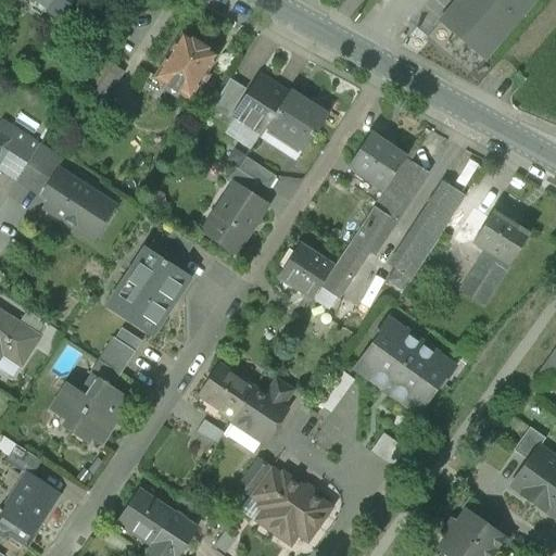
[(73,0),(28,0),(60,21),(73,0)]
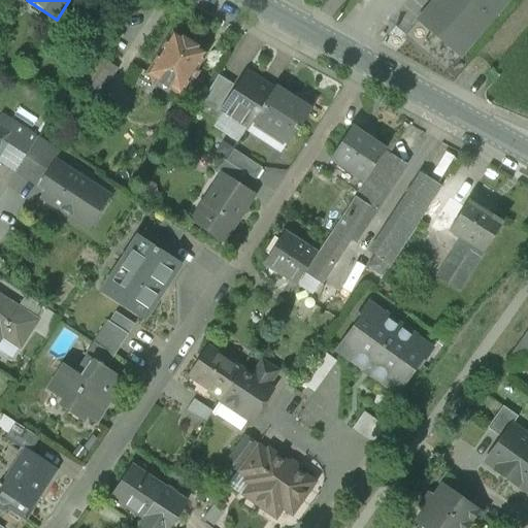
[(459,58),(507,0),(435,0),(418,23),(459,58)]
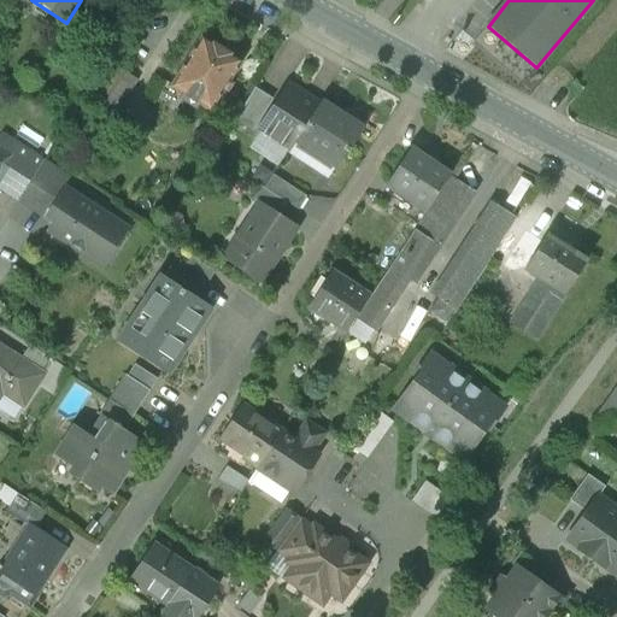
[(201,41),(172,88),(197,103),(210,111),(239,63),(236,62),(236,58),(224,51),(221,52),(201,41)]
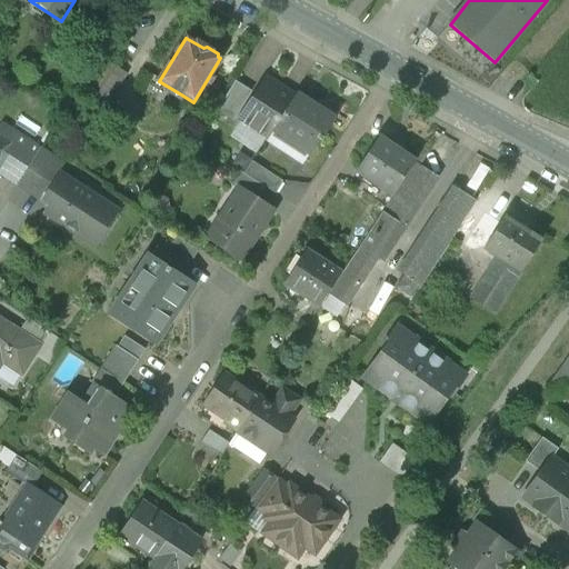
[(103,106),(122,76),(102,63),(83,92),(103,106)]
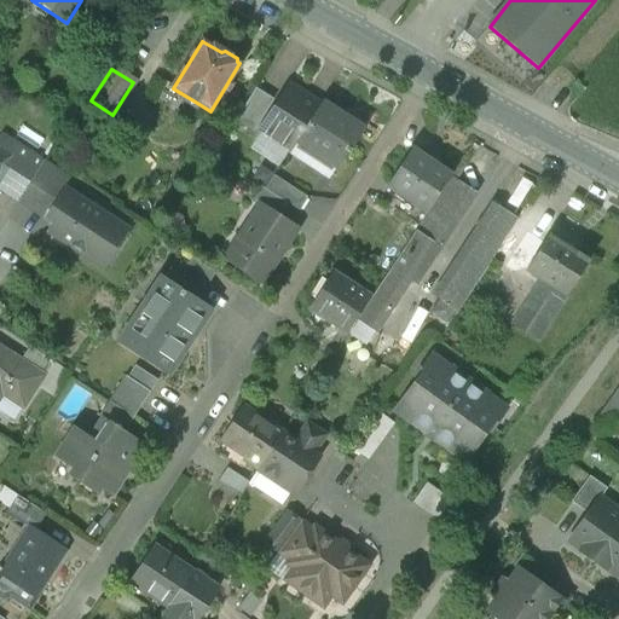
[(319,106),(288,87),(260,129),(290,149),(295,143),(319,106)]
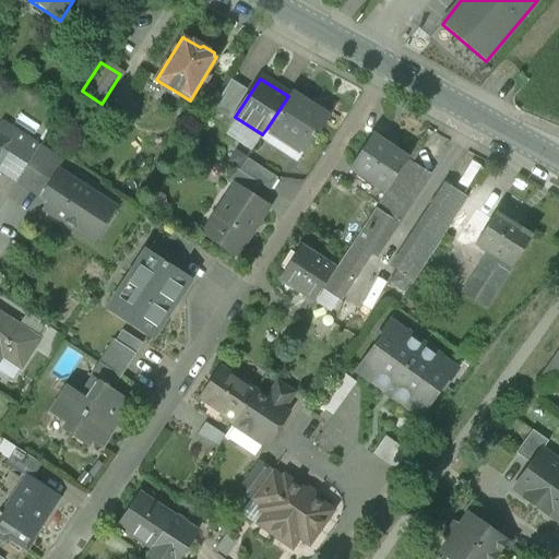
[(178,93),(156,80),(149,93),(169,106),(178,93)]
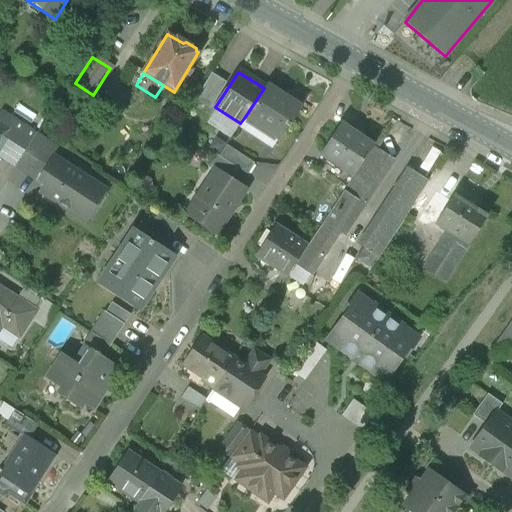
[(211,74),(194,99),(209,109),(225,83),(211,74)]
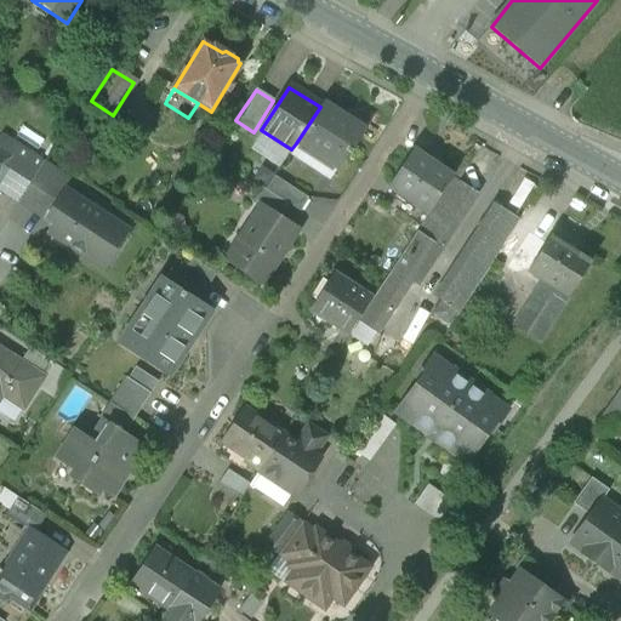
[(365,131),(323,103),(320,107),(296,143),(339,170),(348,154),(349,155),(365,131)]
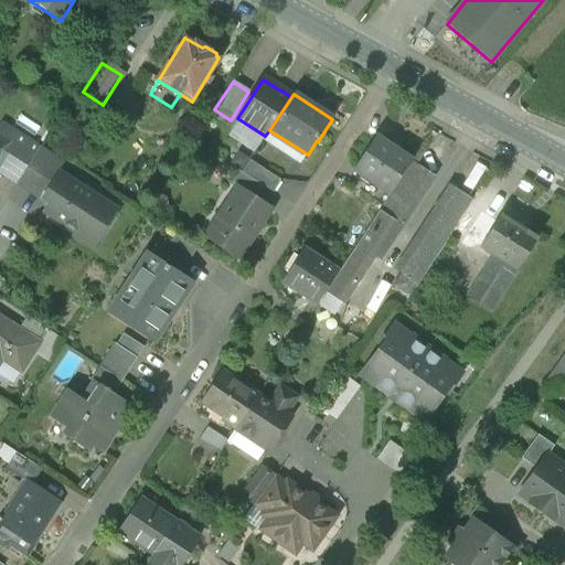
[(382,206),(379,211),(396,222),(428,173),(417,166),(437,135),(432,132),(412,162),(382,206)]
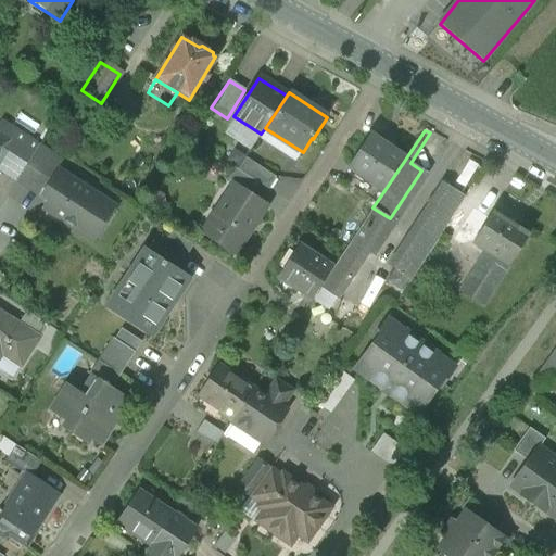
[(0,158),(11,142),(0,135),(0,158)]
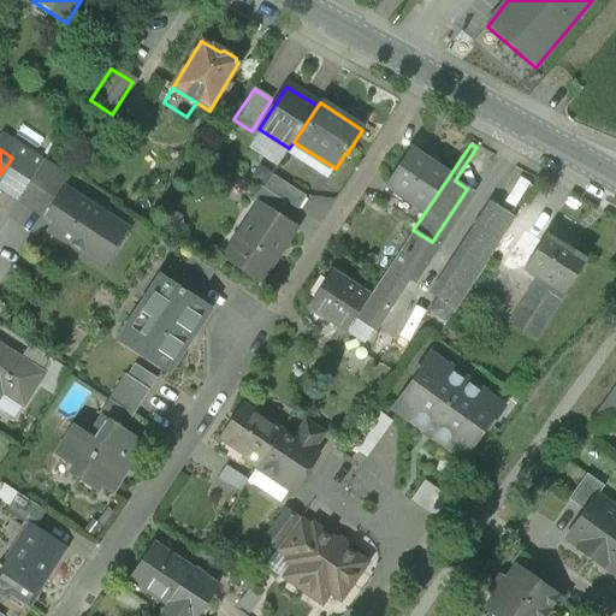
[(449,177),(409,150),(386,185),(396,193),(425,212),(449,177)]
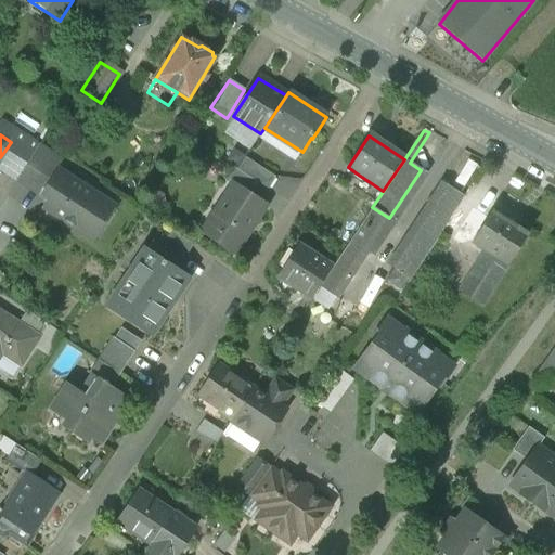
[(39,145),(18,178),(30,185),(51,153),(39,145)]
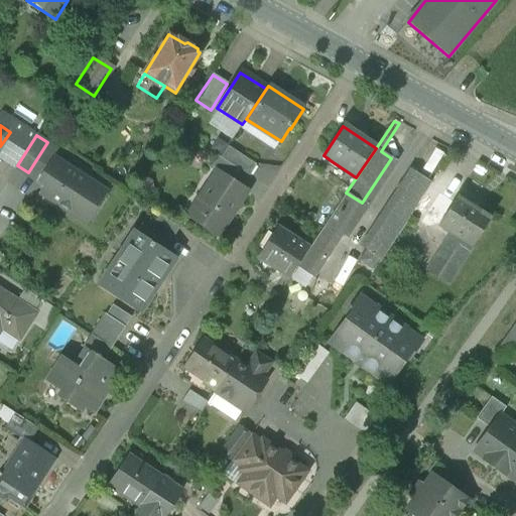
[(106,195),(50,158),(56,148),(47,142),(28,172),(45,183),(40,192),(87,223),(97,208),(92,205),(100,191),(105,196),(106,195)]
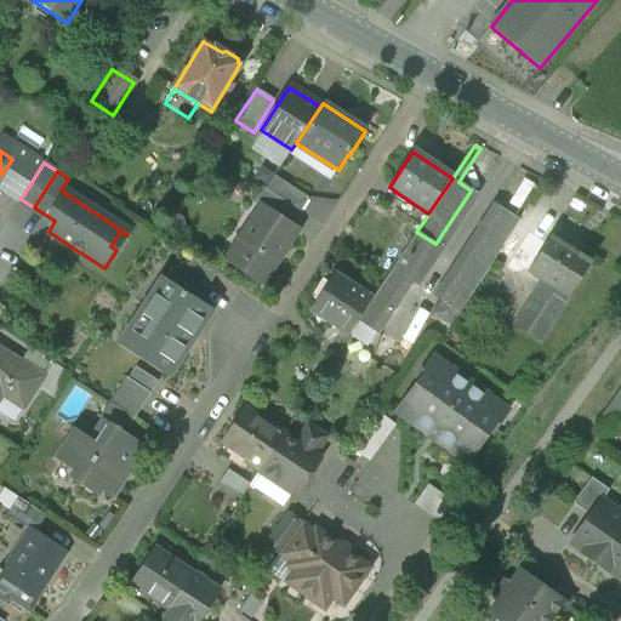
[(308,199),(274,177),(266,191),(289,205),(300,212),(308,199)]
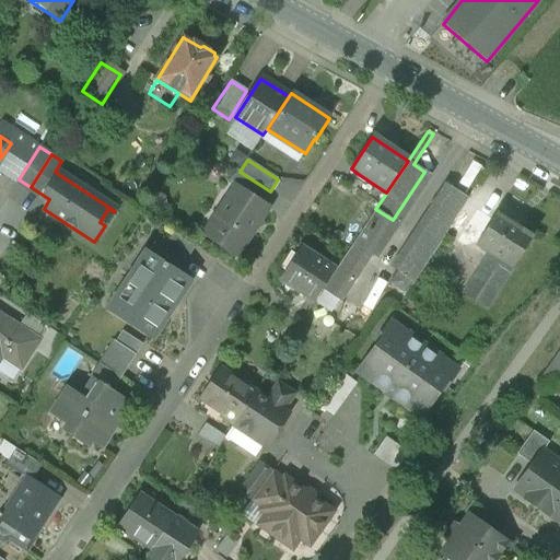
[(240,172),(236,170),(229,182),(235,186),(236,185),(254,196),(260,185),(240,172)]
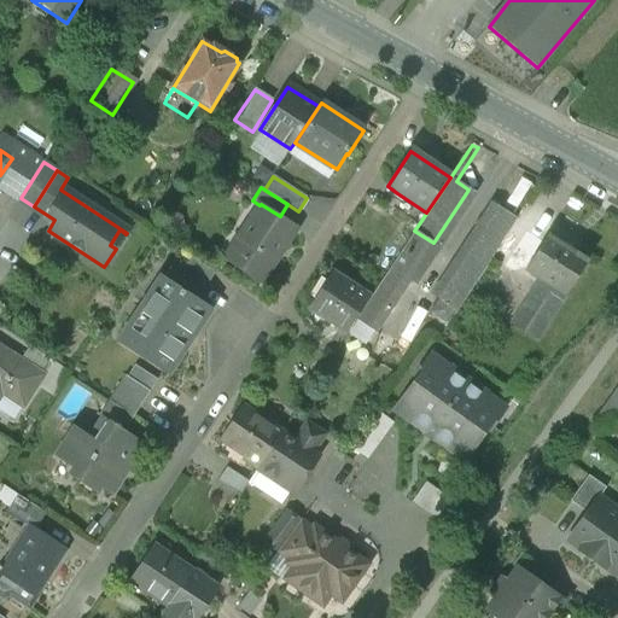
[(426,213),(397,193),(389,207),(418,226),(426,213)]
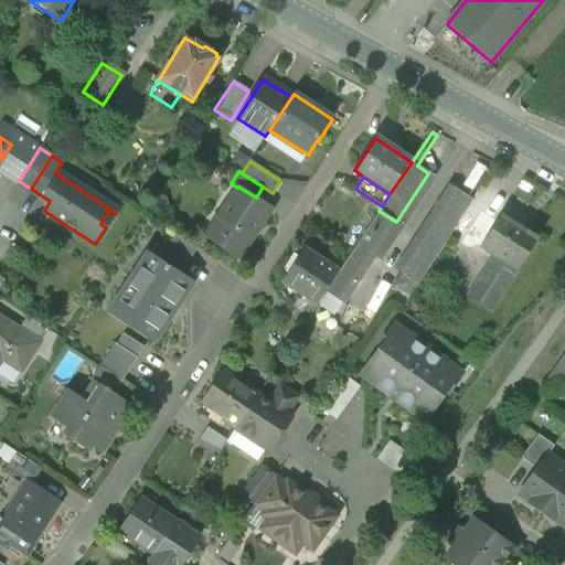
[(448,185),(394,269),(402,274),(418,284),(428,268),(470,204),(472,201),(448,185)]
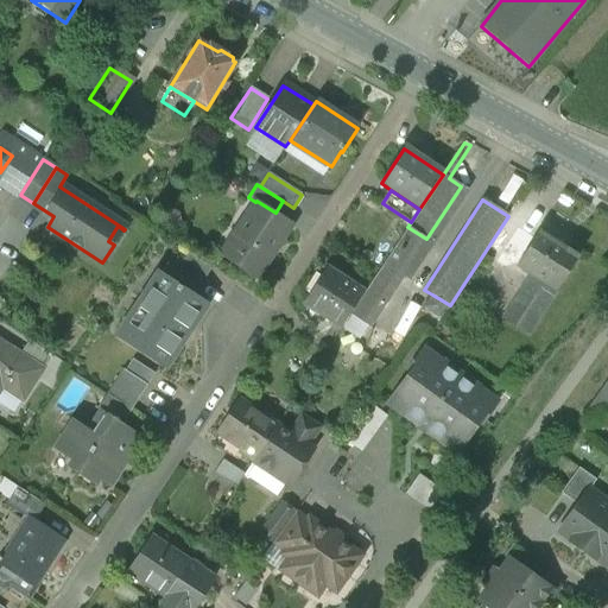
[(276,213),(257,201),(255,202),(235,233),(240,236),(225,260),(255,279),(270,258),(271,258),(282,242),(280,241),(292,223),(276,213)]
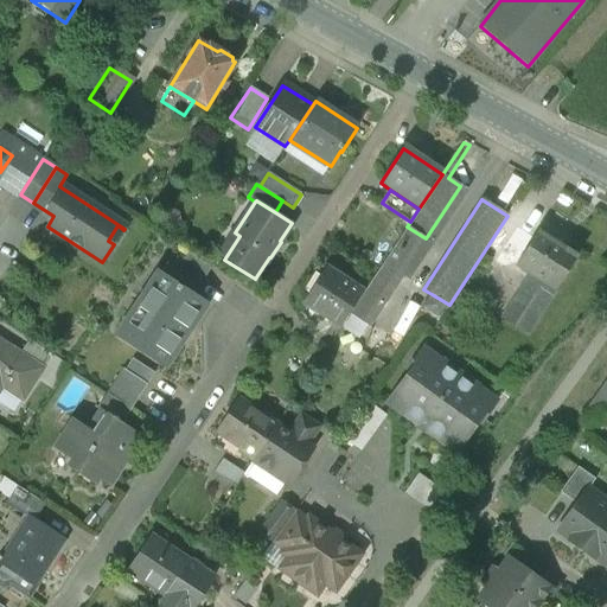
[(577,256),(537,231),(532,238),(505,219),(486,249),(498,256),(494,263),(503,268),(513,266),(529,275),(555,292),(577,256)]
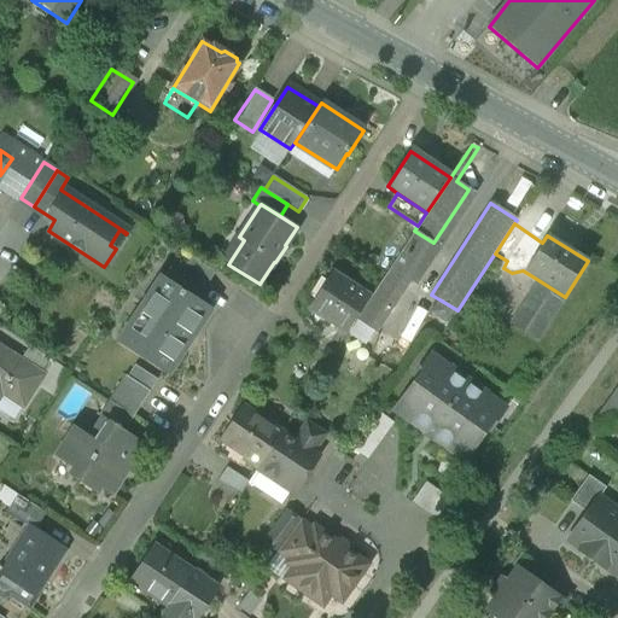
[(369,298),(356,320),(374,332),(433,243),(414,231),(369,298)]
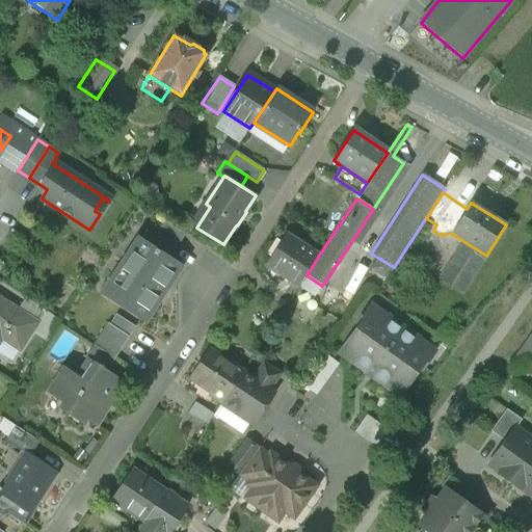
[(186,235),(164,221),(151,242),(173,256),(186,235)]
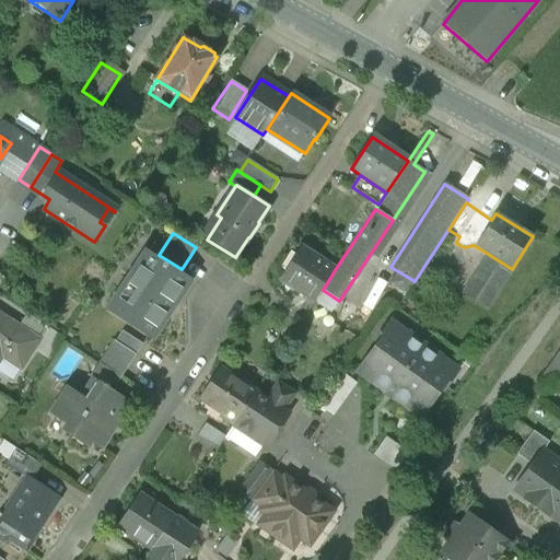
[(335,270),(300,247),(279,279),(314,302),(323,290),(335,270)]
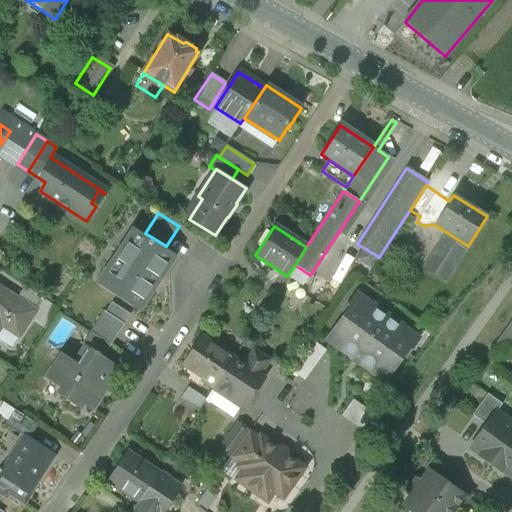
[(134,230),(98,284),(138,310),(174,256),(134,230)]
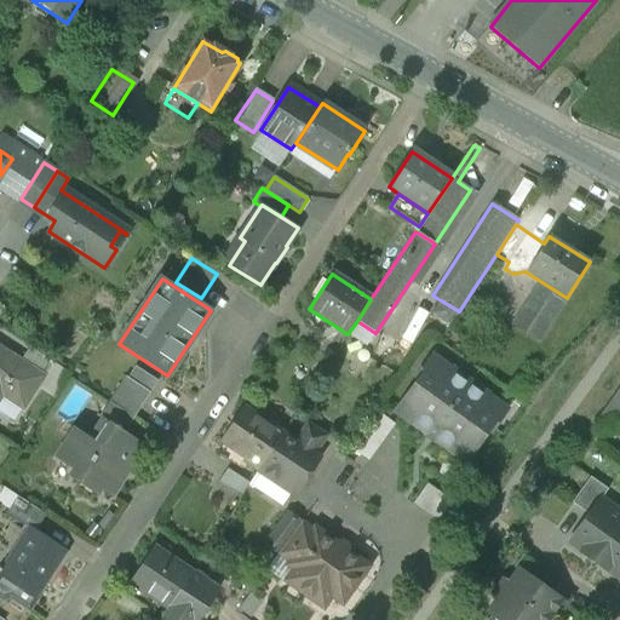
[(567,298),(540,281),(529,299),(555,316),(567,298)]
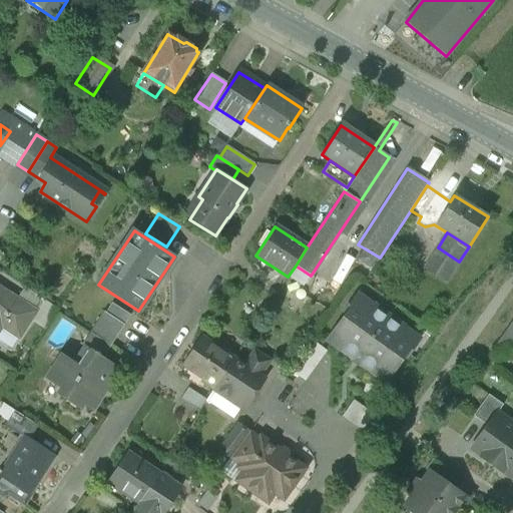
[(389,243),(380,258),(388,264),(398,248),(389,243)]
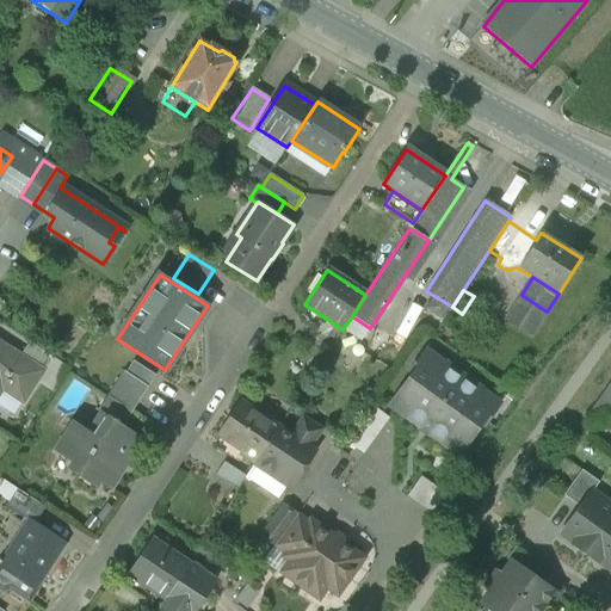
[(547,312),(522,295),(513,308),(538,325),(547,312)]
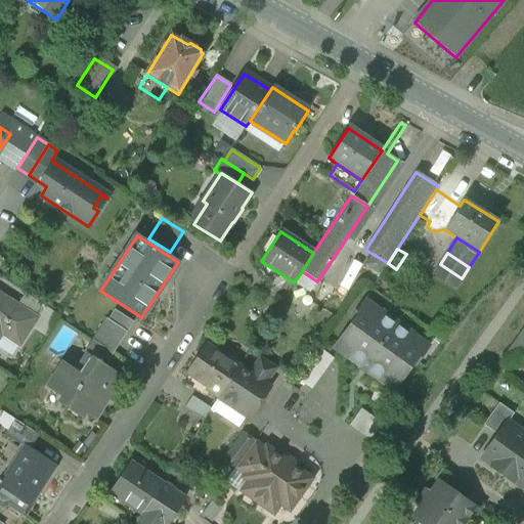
[(388,263),(373,254),(365,265),(375,271),(381,274),(388,263)]
